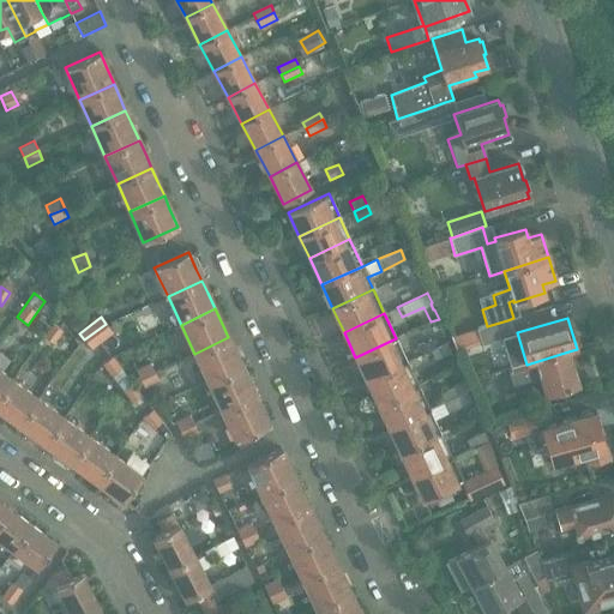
[(512,336),(507,320),(487,326),(476,330),(451,338),(457,351),(481,344),(481,345),(512,336)]
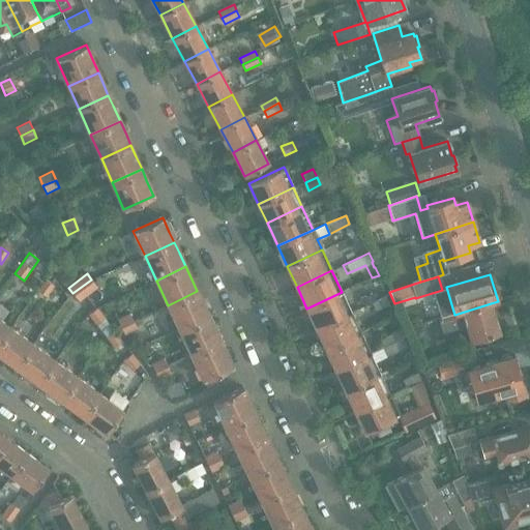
[(46,297),(53,286),(45,280),(37,291),(46,297)]
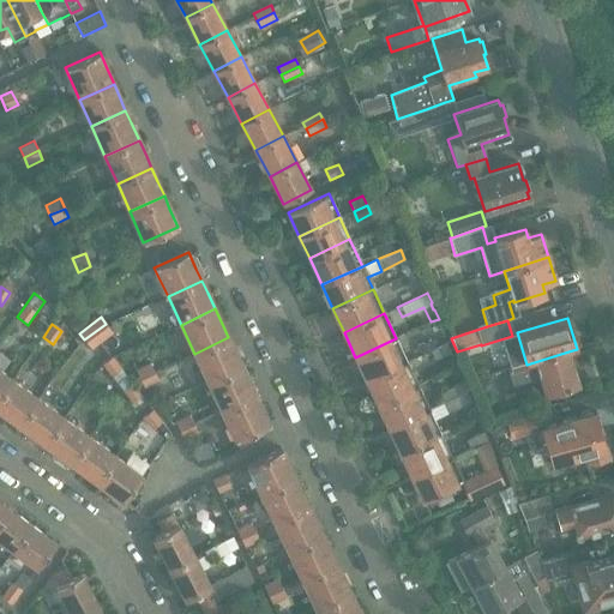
[(101,343),(114,333),(106,324),(84,339),(91,349),(101,343)]
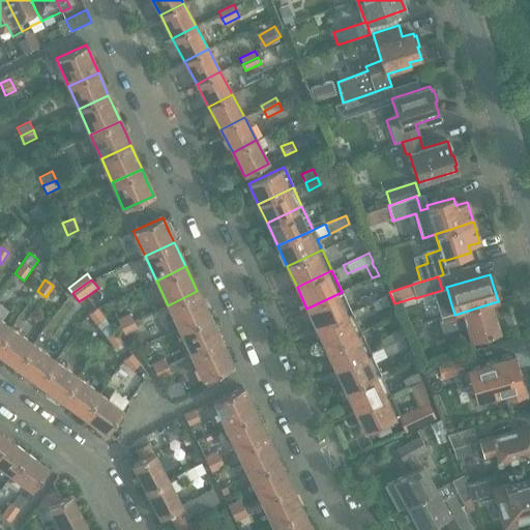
[(208,315),(202,301),(197,291),(168,305),(179,330),(208,315)]
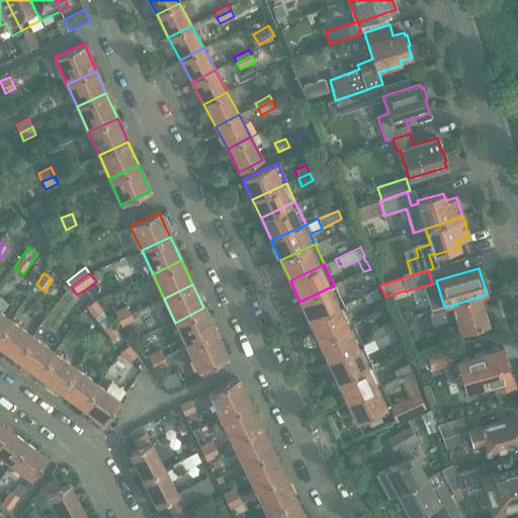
[(343,306),(334,285),(299,301),(310,322),(343,306)]
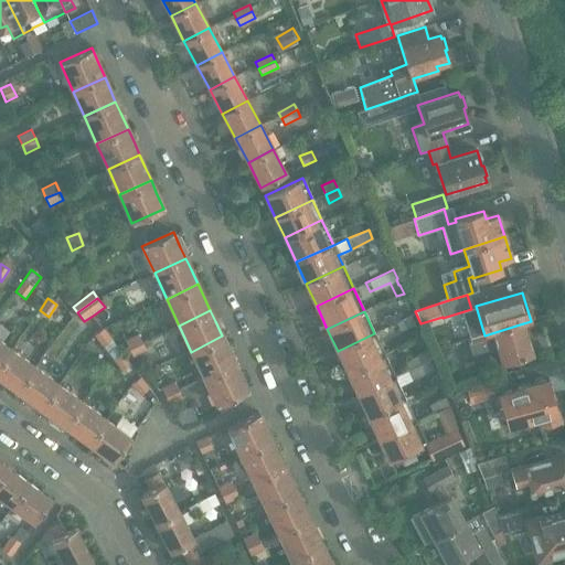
[(400,321),(395,312),(382,318),(386,328),(397,323),(396,322),(400,321)]
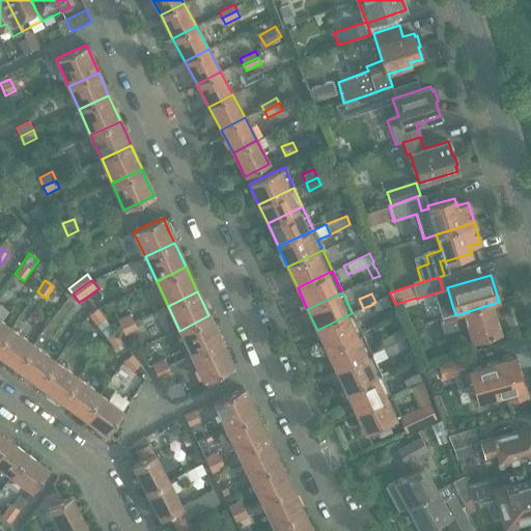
[(96,309),(87,297),(79,302),(79,303),(89,316),(98,309),(96,309)]
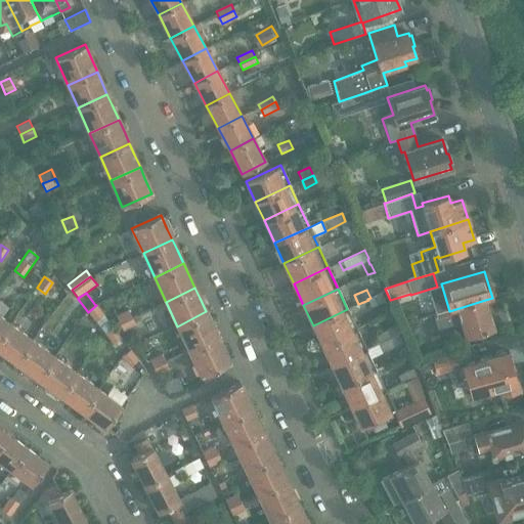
[(385,301),(382,293),(370,298),(367,299),(368,300),(370,307),(385,301)]
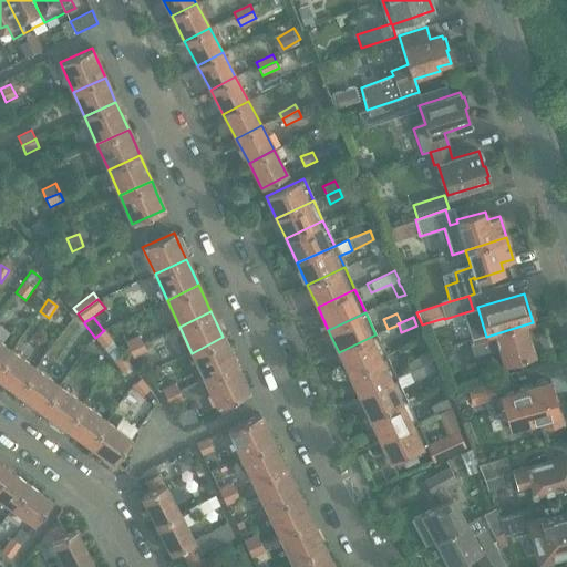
[(498,349),(504,366),(535,356),(525,325),(486,337),(468,341),(474,356),(498,349)]
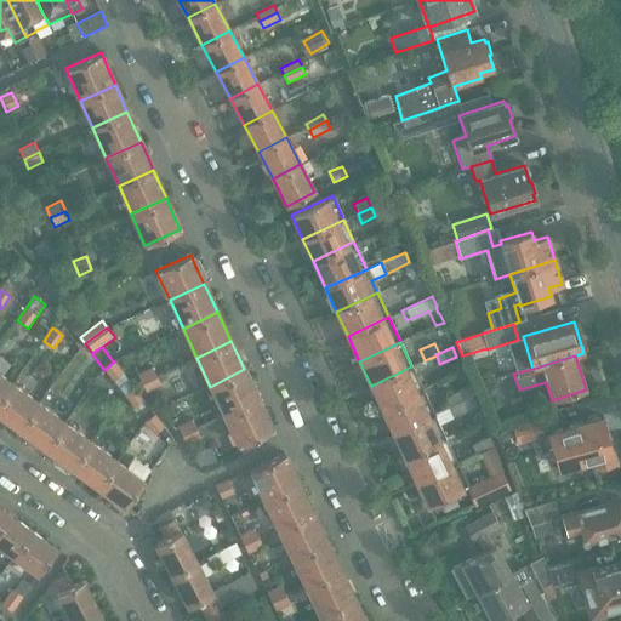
[(125,375),(114,362),(104,370),(114,383),(125,375)]
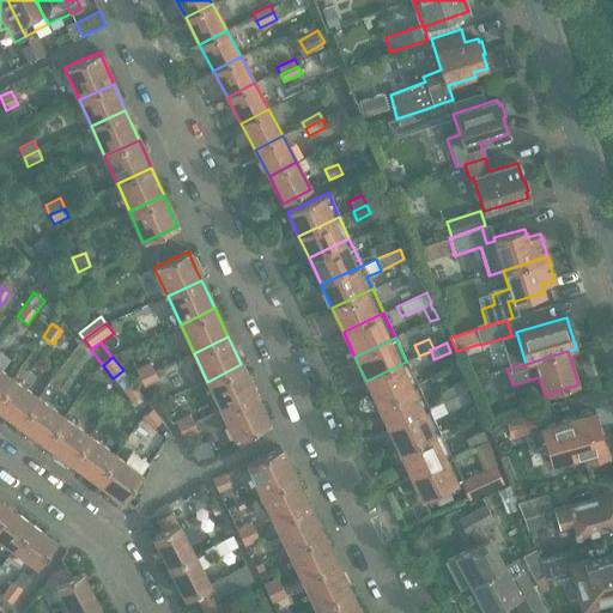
[(417,384),(406,362),(366,381),(377,404),(417,384)]
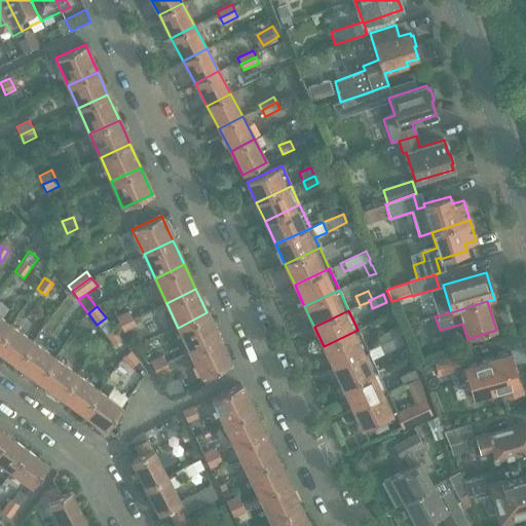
[(133,318),(128,311),(116,316),(120,325),(133,318)]
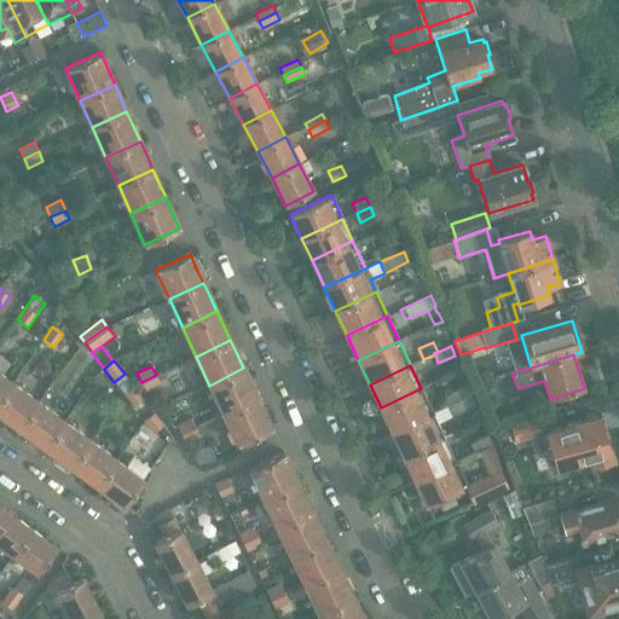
[(258,398),(252,386),(243,368),(209,386),(224,415),(258,398)]
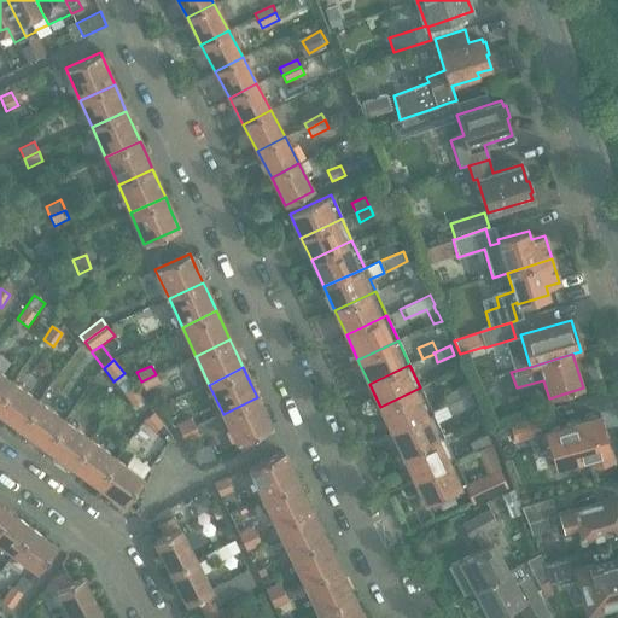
[(0,397),(12,382),(0,373),(0,397)]
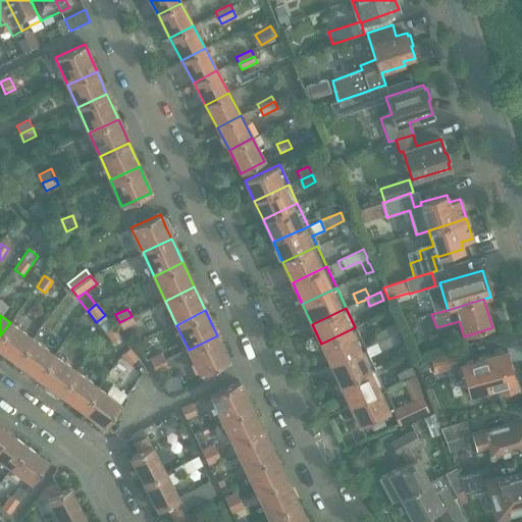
[(136,324),(132,316),(119,322),(123,330),(136,324)]
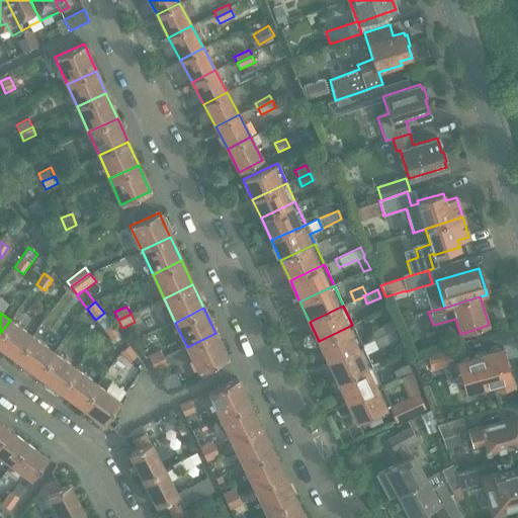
[(0,333),(0,346),(15,358),(32,336),(10,320),(0,333)]
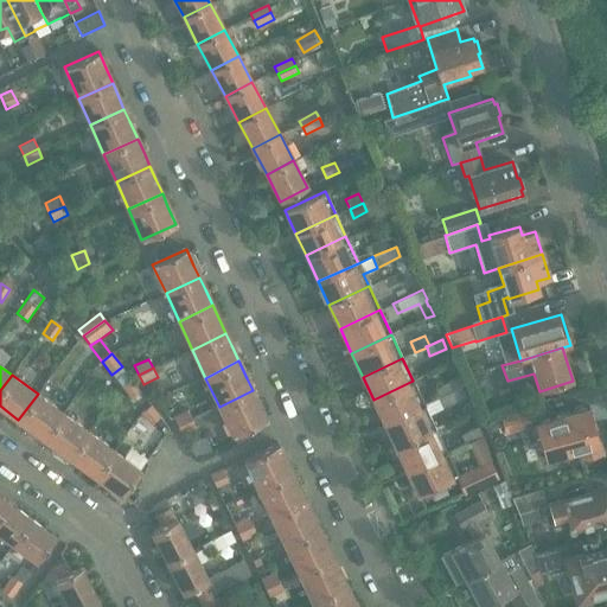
[(440,397),(461,388),(462,387),(459,377),(435,388),(440,397)]
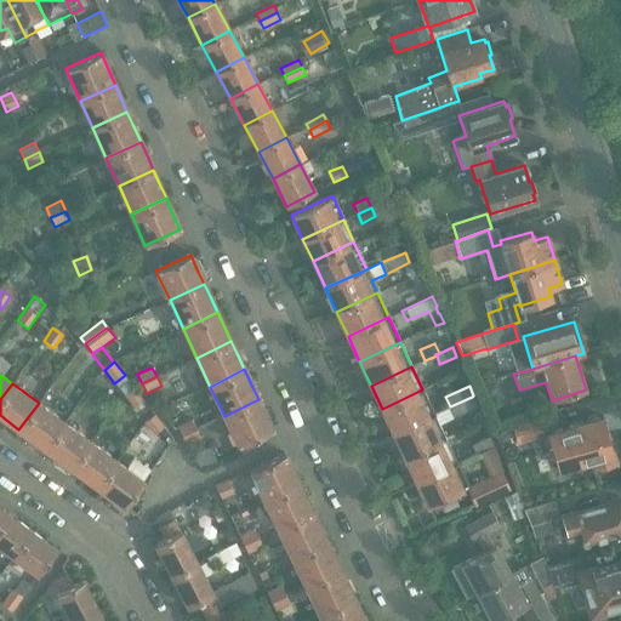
[(143,400),(135,389),(125,397),(134,408),(143,400)]
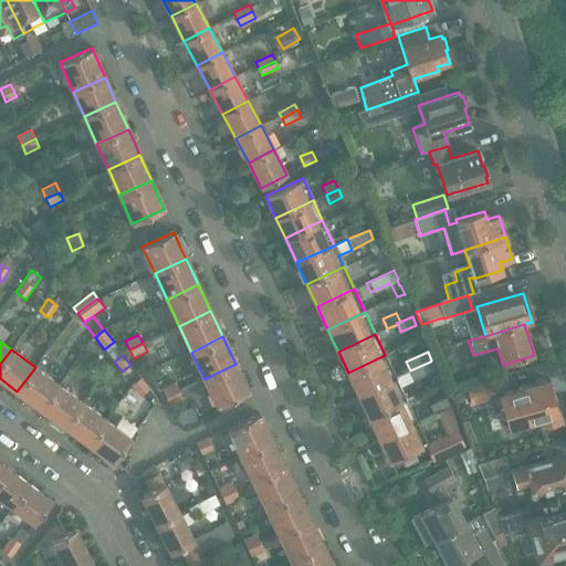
[(396,377),(385,355),(348,373),(358,395),(396,377)]
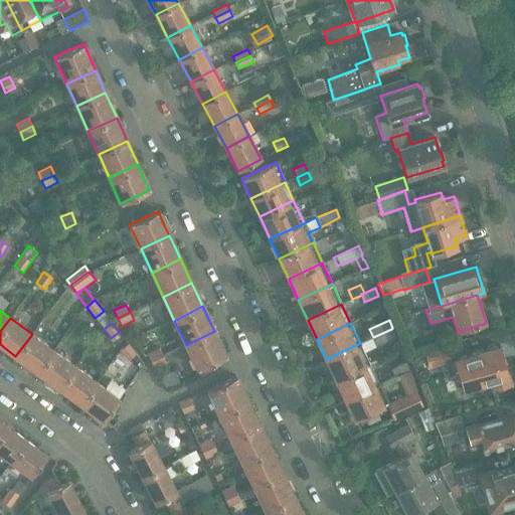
[(376,346),(395,337),(391,329),(373,337),(376,346)]
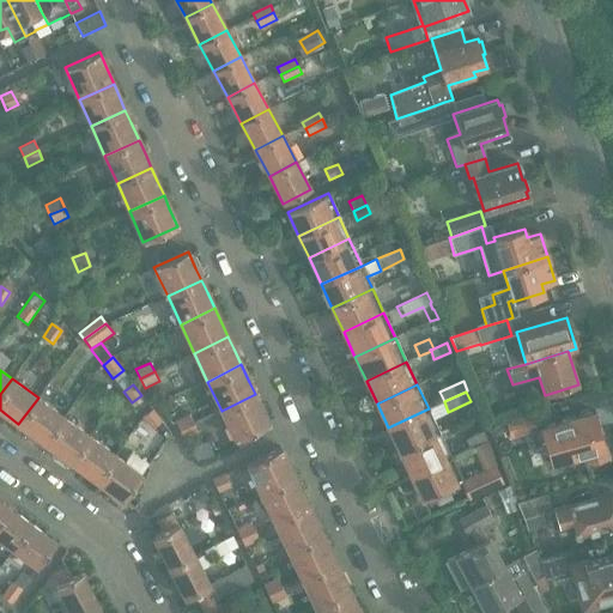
[(269,424),(261,407),(255,394),(222,411),(238,448),(252,442),(247,434),(269,424)]
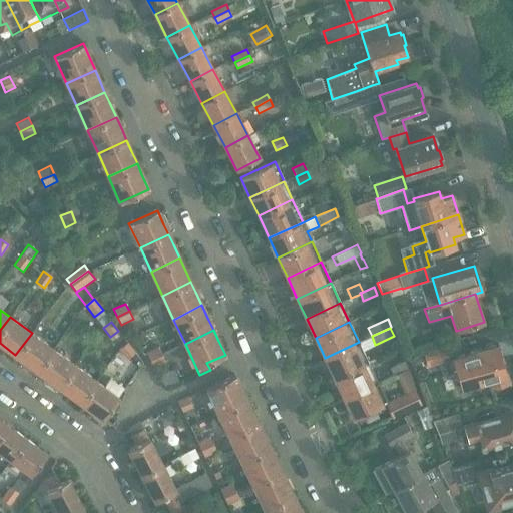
[(15,355),(37,371),(53,349),(32,333),(15,355)]
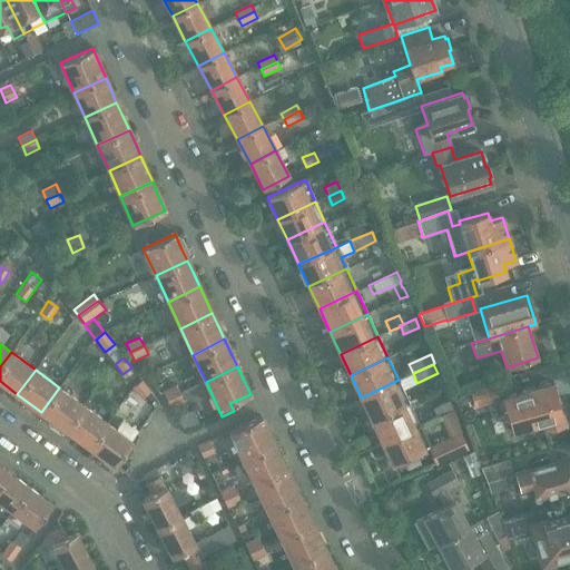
[(361,397),(371,420),(409,402),(399,380),(361,397)]
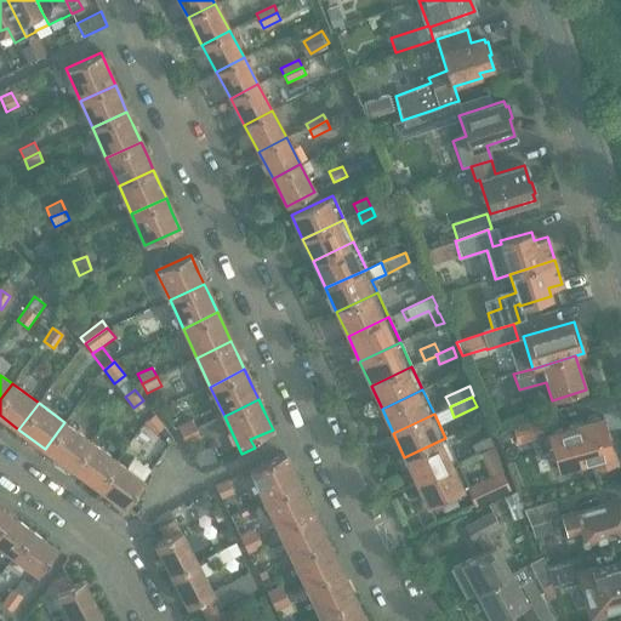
[(164,427),(154,415),(143,422),(154,436),(164,427)]
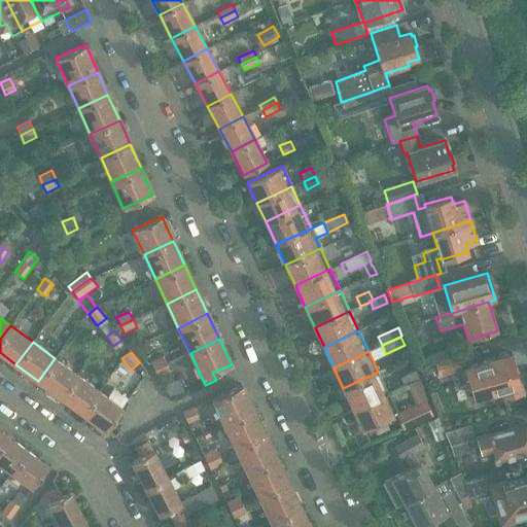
[(469,382),(475,398),(501,390),(504,398),(523,393),(512,354),(459,370),(455,357),(434,363),(438,377),(455,372),(459,385),(469,382)]
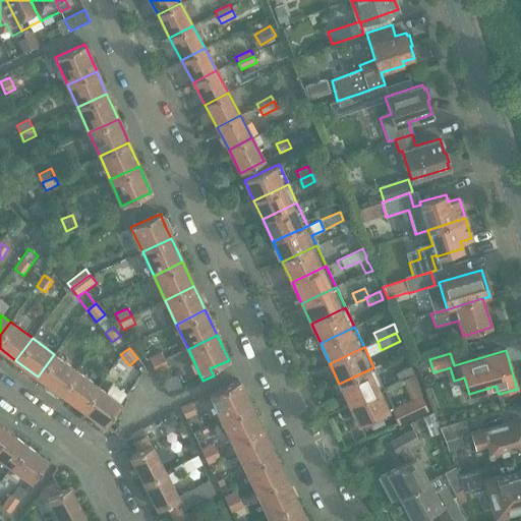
[(165,359),(161,352),(149,357),(153,365),(165,359)]
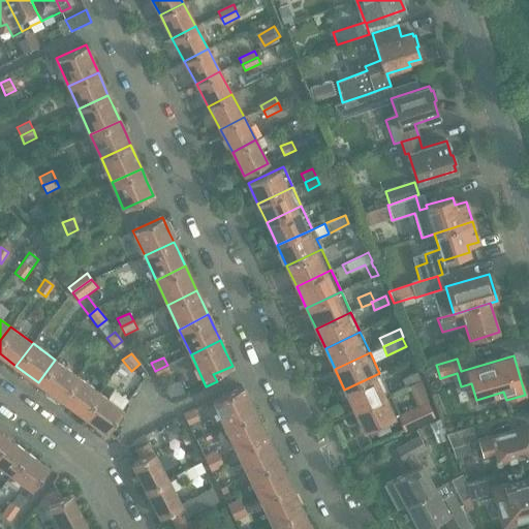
[(38,382),(60,398),(78,376),(55,360),(38,382)]
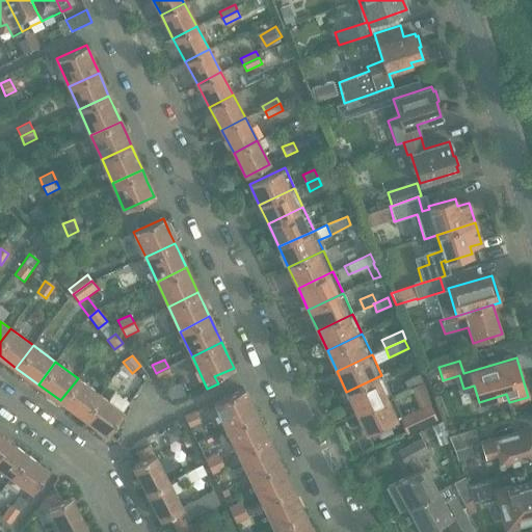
[(171,375),(168,367),(156,373),(160,381),(171,375)]
